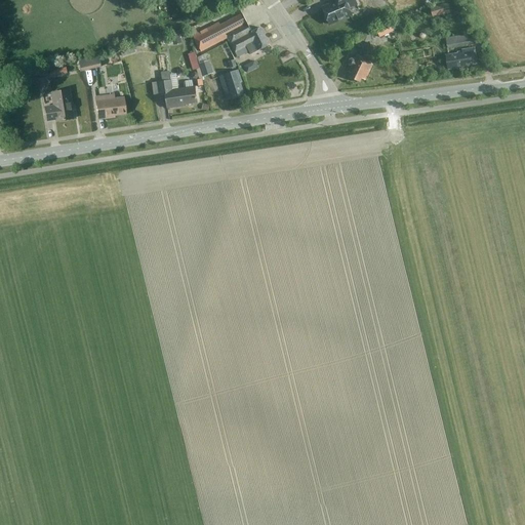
[(348,8),(357,4),(354,0),(335,0),(336,2),(322,8),(326,17),(325,19),(326,23),(328,24),(329,25),(351,15),(348,8)]
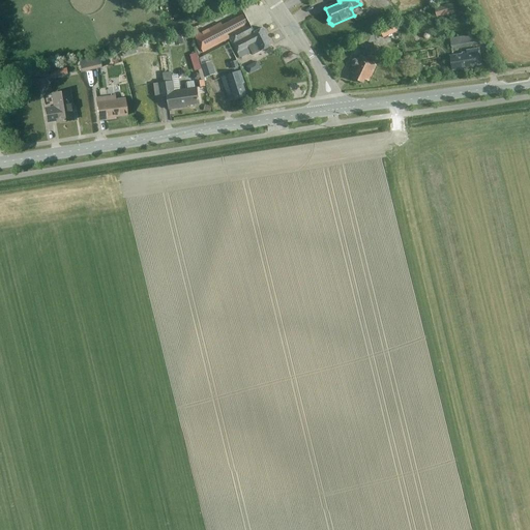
[(452,3),(435,8),(437,19),(455,13),(452,3)]
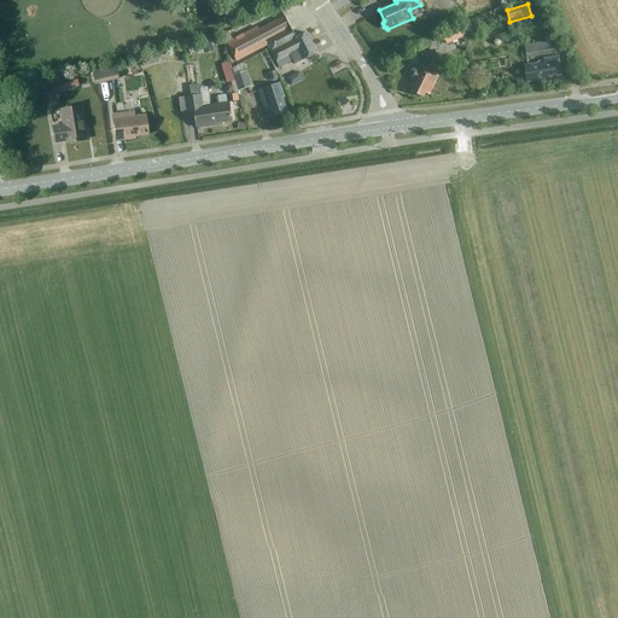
[(297,38),(286,17),(260,30),(258,27),(227,42),(237,62),(268,45),(277,62),(291,54),(296,64),(304,59),(305,59),(318,53),(307,33),(297,38)]
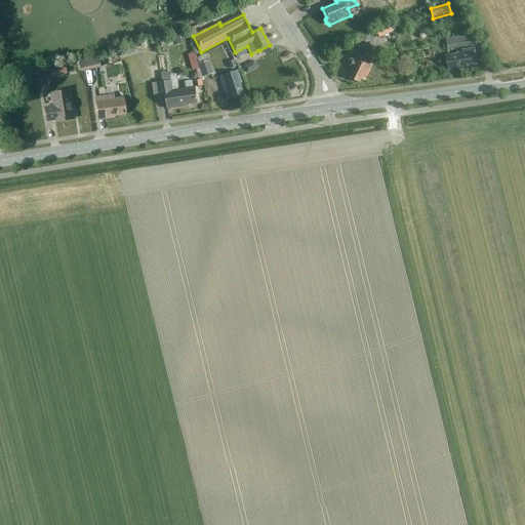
[(394,31),(390,23),(368,33),(369,35),(377,31),(380,38),(394,31)]
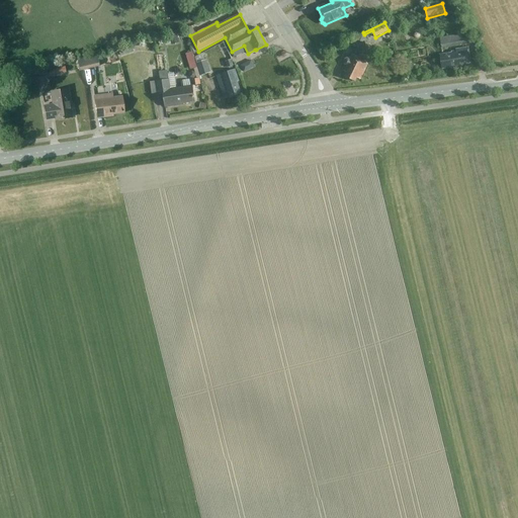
[(180,42),(177,33),(169,35),(172,45),(180,42)]
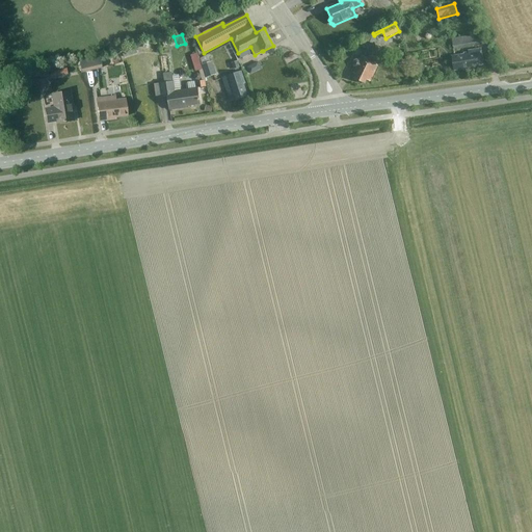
[(450,38),(452,49),(477,46),(475,35),(450,38)]
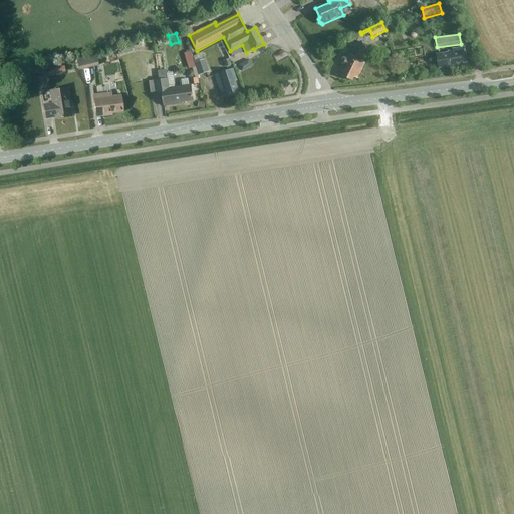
[(350,53),(347,58),(345,57),(343,58),(341,60),(341,62),(342,64),(344,66),(341,71),(344,72),(342,76),(352,80),(354,77),(358,78),(372,47),(362,42),(356,56),(350,53)]
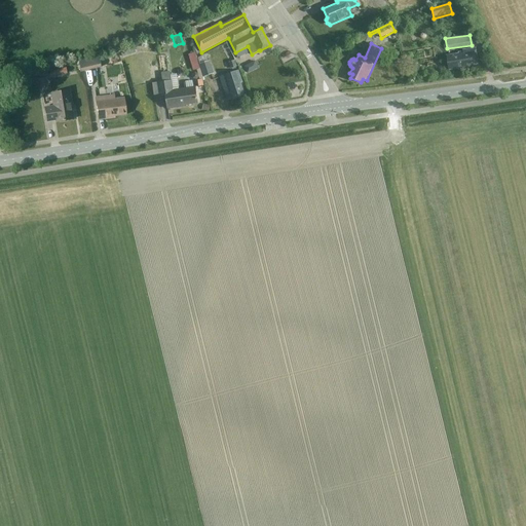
[(460,68),(461,69),(479,66),(476,48),(463,50),(463,52),(458,52),(458,54),(447,55),(449,70),(460,68)]
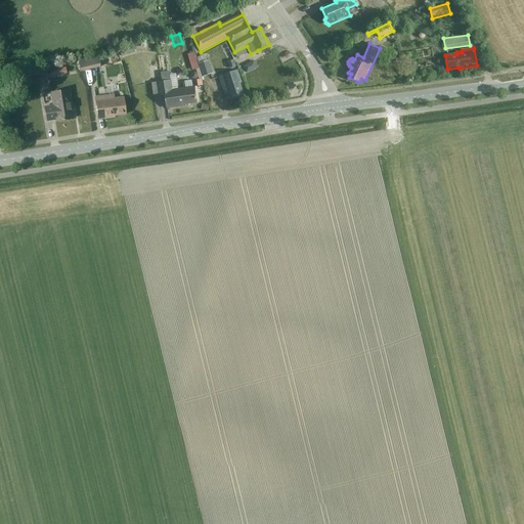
[(101,67),(98,54),(78,59),(81,72),(101,67)]
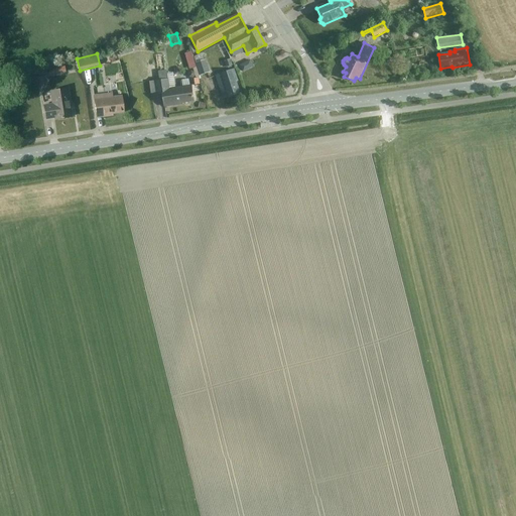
[(110,55),(109,60),(112,62),(116,61),(117,57),(114,54),(110,55)]
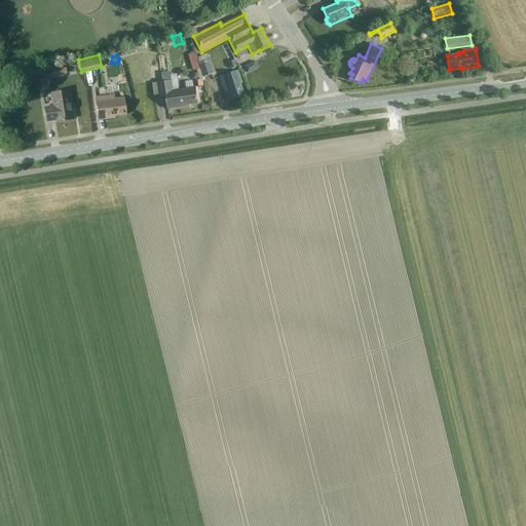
[(228,63),(231,69),(237,67),(235,60),(228,63)]
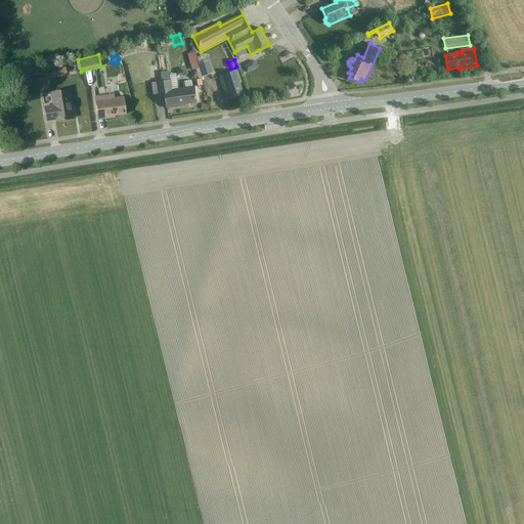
[(214,73),(210,60),(199,63),(203,77),(214,73)]
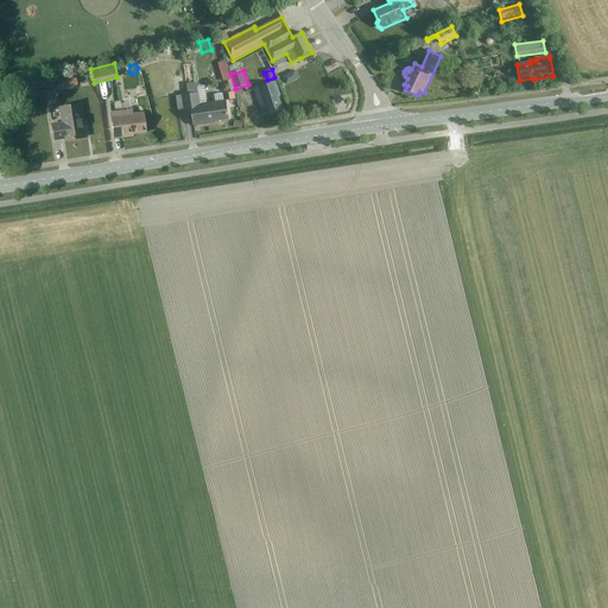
[(77,86),(77,78),(57,82),(58,88),(77,86)]
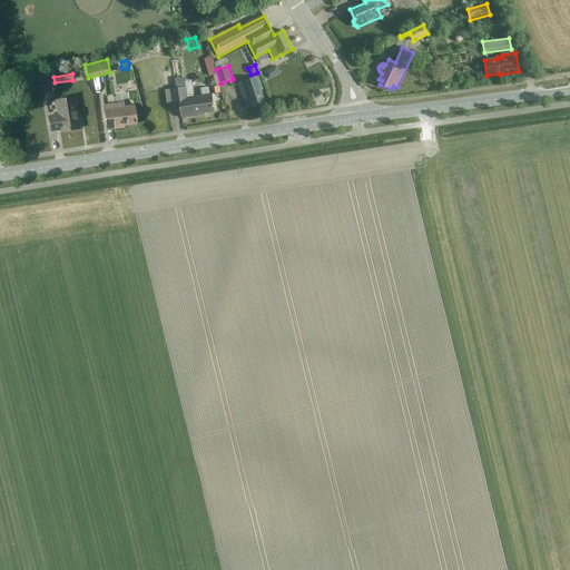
[(29,78),(30,87),(49,84),(48,76),(29,78)]
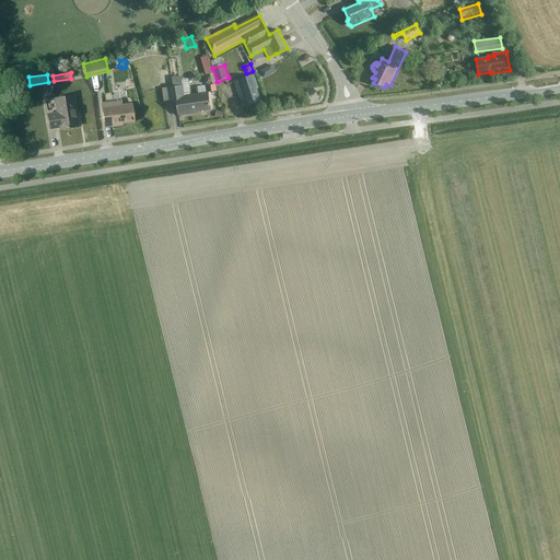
[(248,104),(249,105),(260,101),(256,89),(258,88),(254,76),(234,82),(242,106),(248,104)]
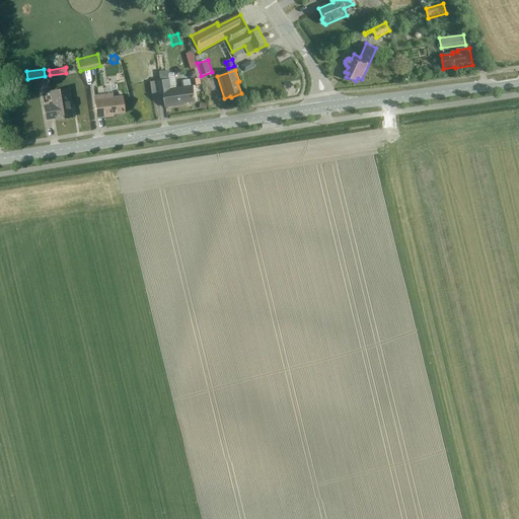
[(193,86),(170,89),(169,79),(156,81),(158,93),(158,94),(164,94),(166,107),(183,104),(183,103),(195,101),(193,86)]
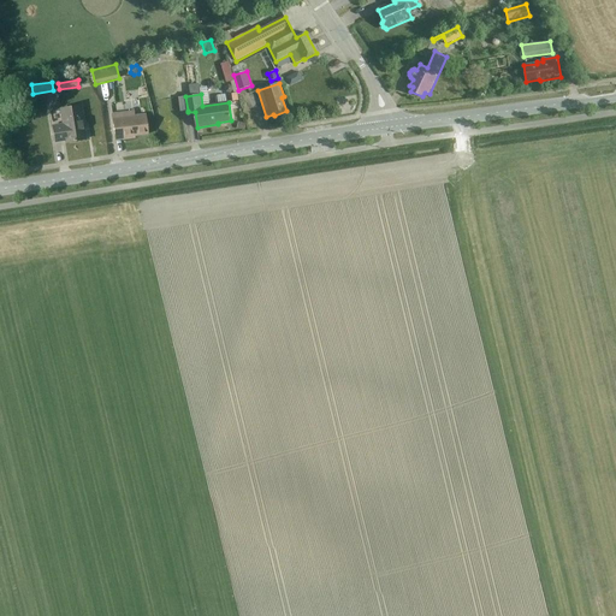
[(65,141),(66,143),(87,140),(81,106),(60,110),(63,125),(53,126),(55,143),(65,141)]
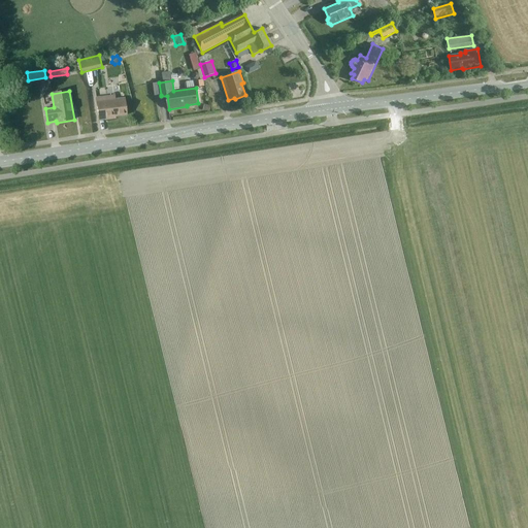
[(125,99),(116,100),(116,96),(96,98),(99,121),(114,119),(114,117),(127,116),(125,99)]
